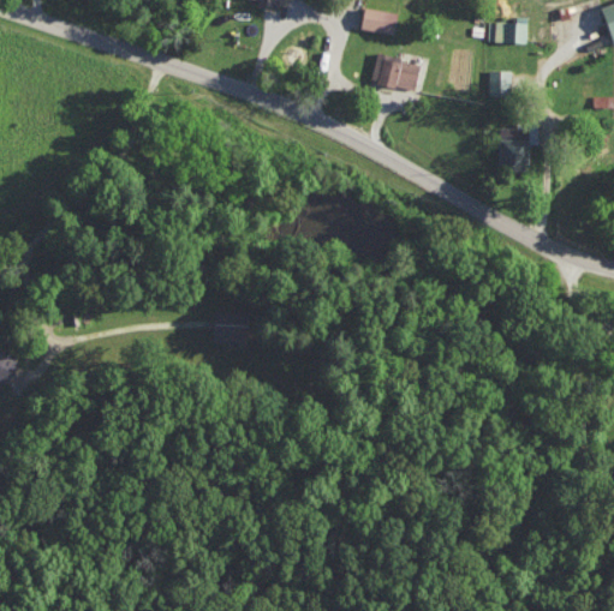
[(613,4),(602,9),(613,42),(613,4)]
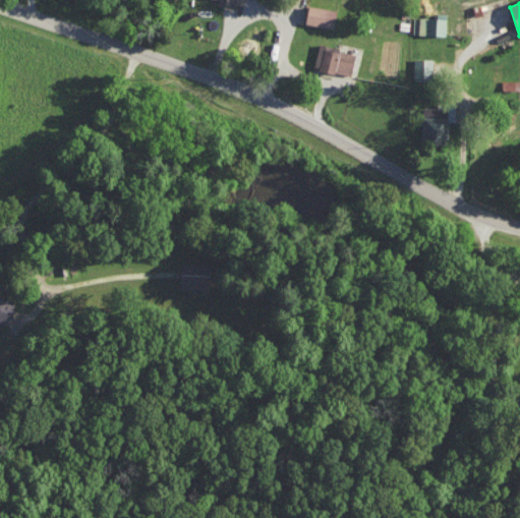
[(338,12),(309,7),(306,26),(335,31),(338,12)]
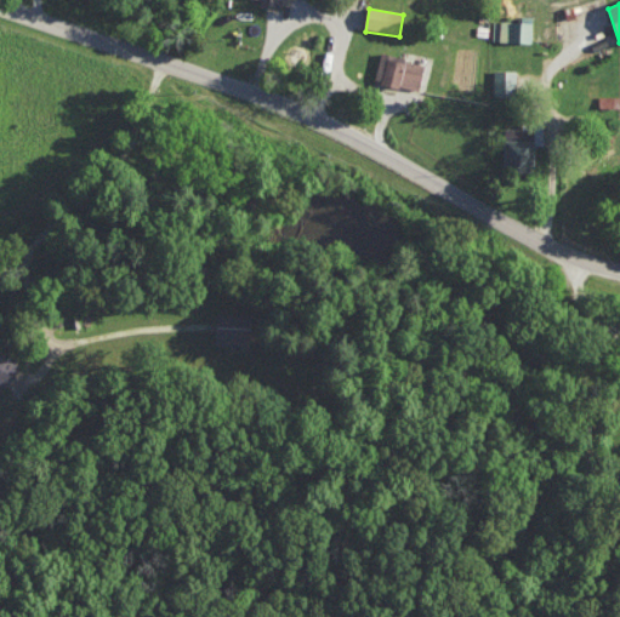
[(532,23),(491,22),(491,43),(532,44),(532,23)]
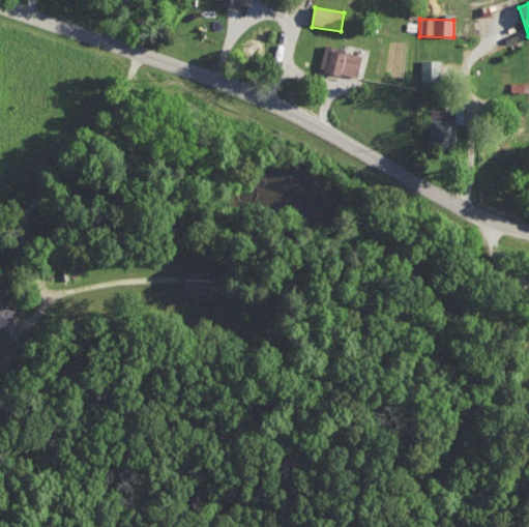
[(319,71),(357,79),(361,55),(324,48),(319,71)]
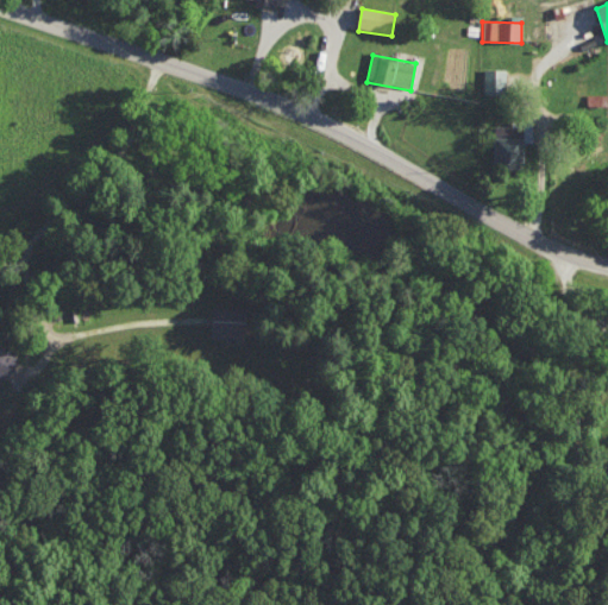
[(483,96),(507,98),(507,70),(484,70),(483,96)]
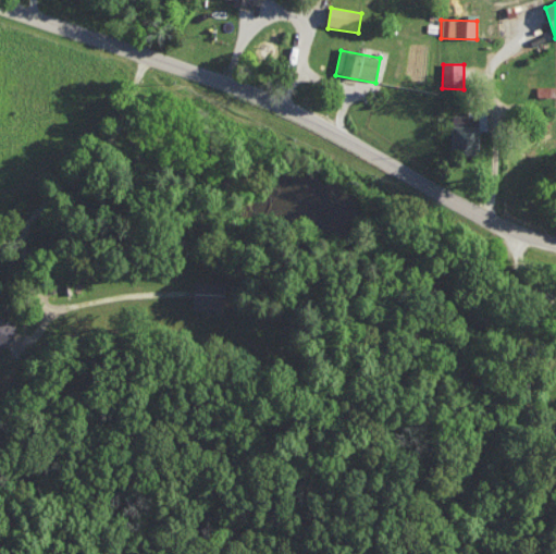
[(452,152),(479,154),(480,118),(453,117),(452,152)]
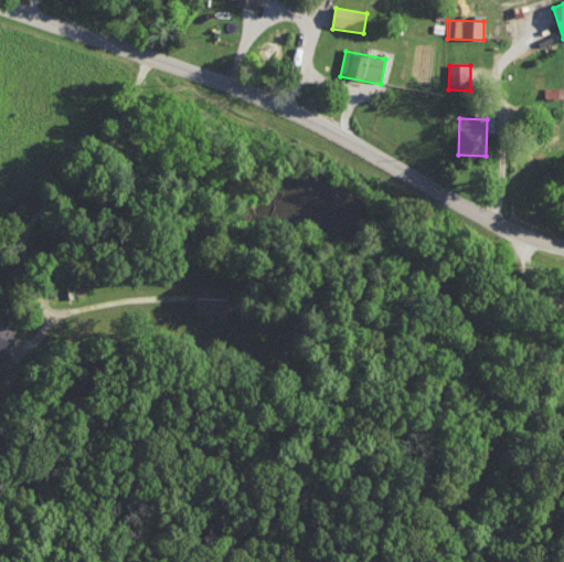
[(19,333),(0,322),(0,352),(7,357),(19,333)]
